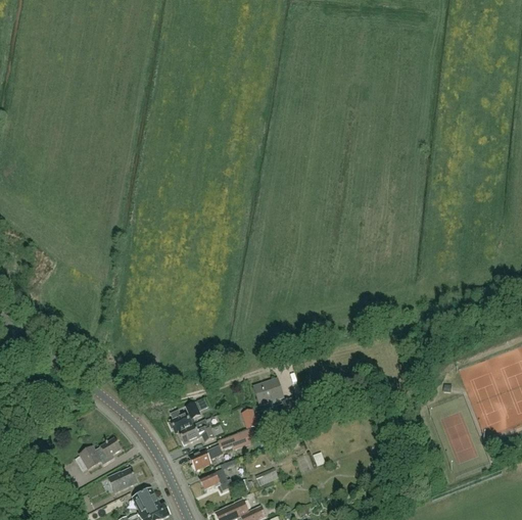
[(277,378),(252,386),(258,405),(283,396),(277,378)]
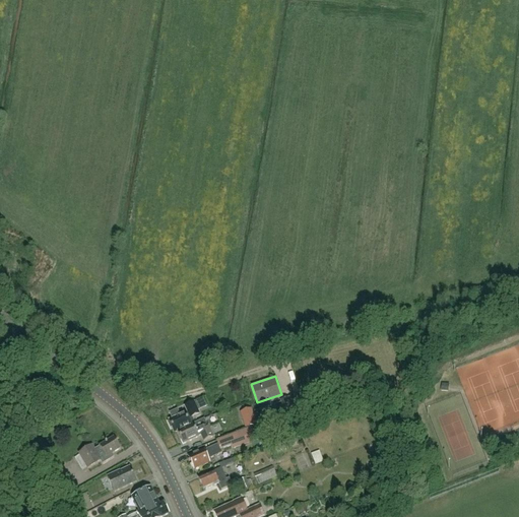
[(284,411),(293,408),(293,407),(301,405),(297,392),(279,398),(284,411)]
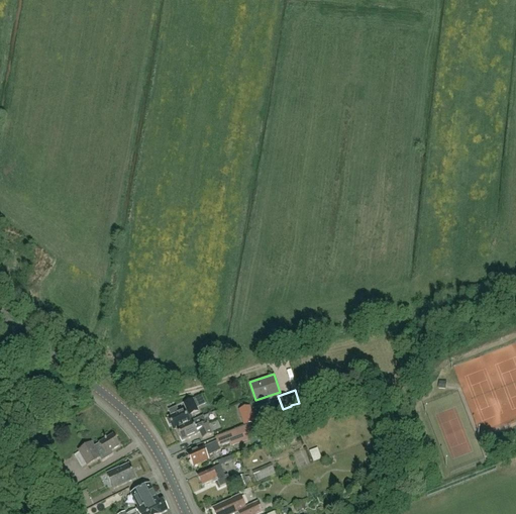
[(194,395),(198,405),(207,401),(204,392),(194,395)]
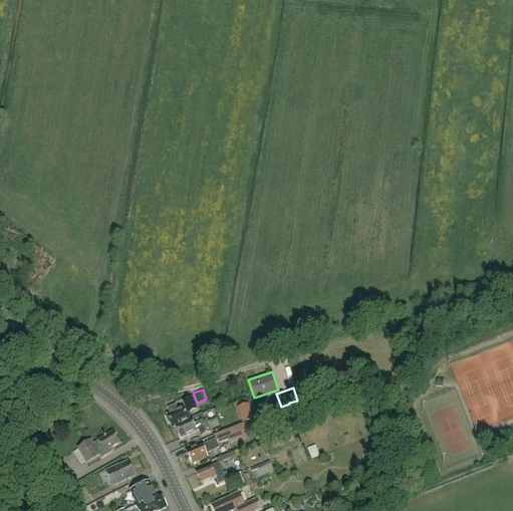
[(192,416),(189,410),(197,406),(191,395),(182,399),(185,406),(183,407),(182,406),(177,408),(174,403),(167,406),(170,411),(166,413),(167,414),(165,415),(168,420),(169,420),(172,425),(175,424),(174,424),(188,418),(192,416)]
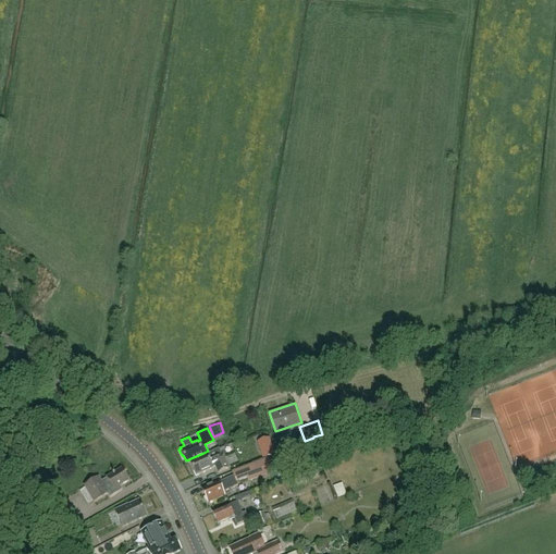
[(269,435),(262,438),(257,439),(259,447),(262,456),(274,452),(269,435)]
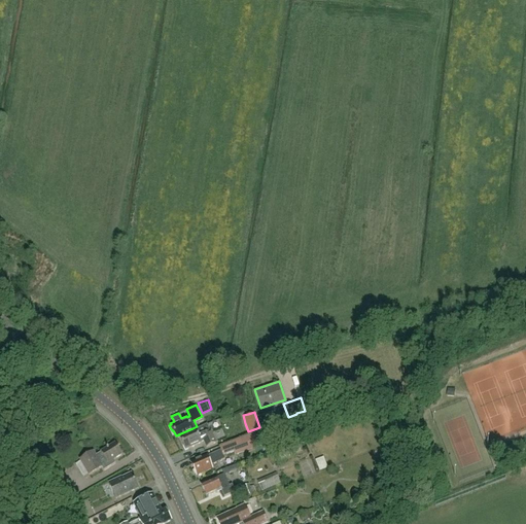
[(309,420),(293,425),(296,433),(311,428),(309,420)]
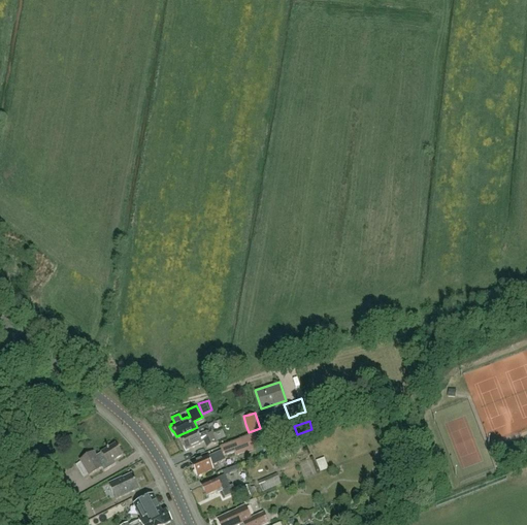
[(178,435),(179,435),(185,448),(201,440),(201,439),(203,438),(206,445),(216,440),(210,429),(209,429),(206,423),(207,423),(206,422),(197,427),(193,429),(178,435)]
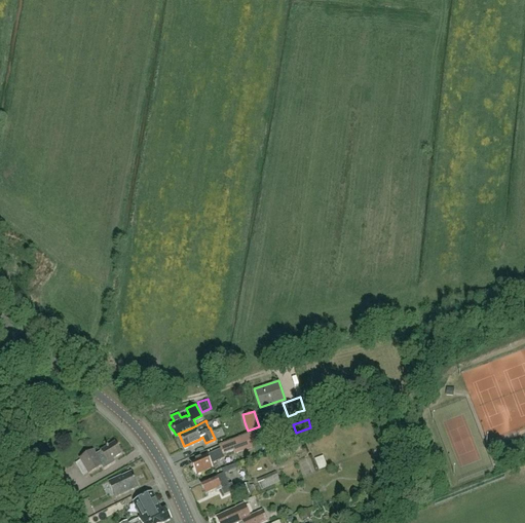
[(224,451),(233,447),(234,451),(258,442),(253,430),(221,443),(224,451)]
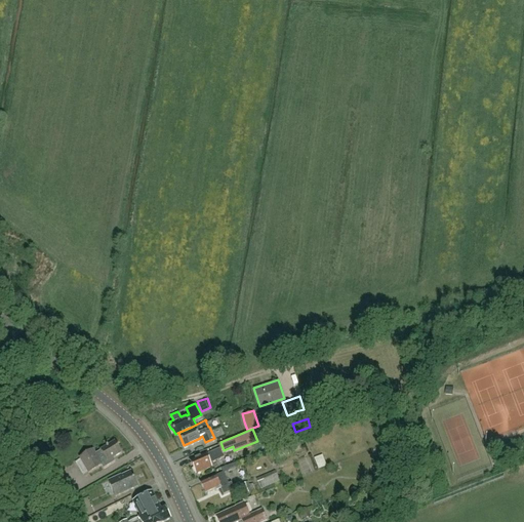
[(297,436),(279,444),(282,450),(300,443),(297,436)]
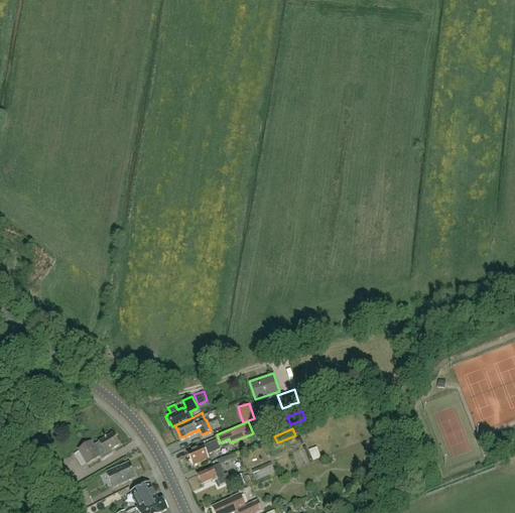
[(91,439),(78,447),(87,462),(99,455),(101,458),(112,451),(110,447),(119,442),(112,431),(99,439),(94,442),(91,439)]
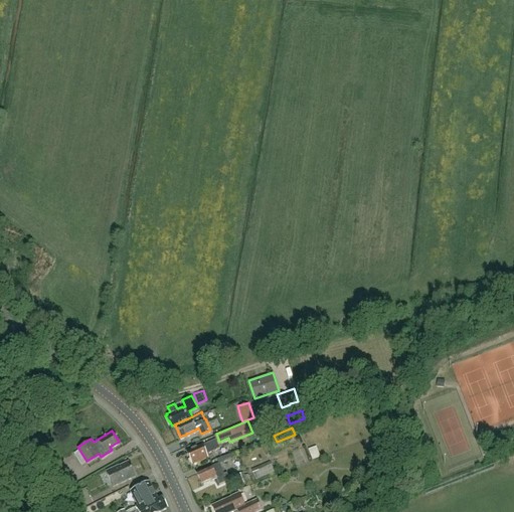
[(207,455),(206,451),(213,448),(218,446),(214,437),(201,443),(186,449),(191,462),(207,455)]
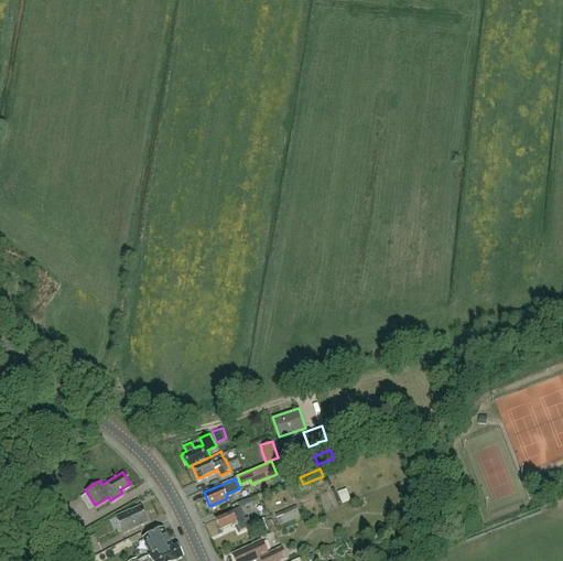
[(339,489),(344,502),(353,498),(348,486),(339,489)]
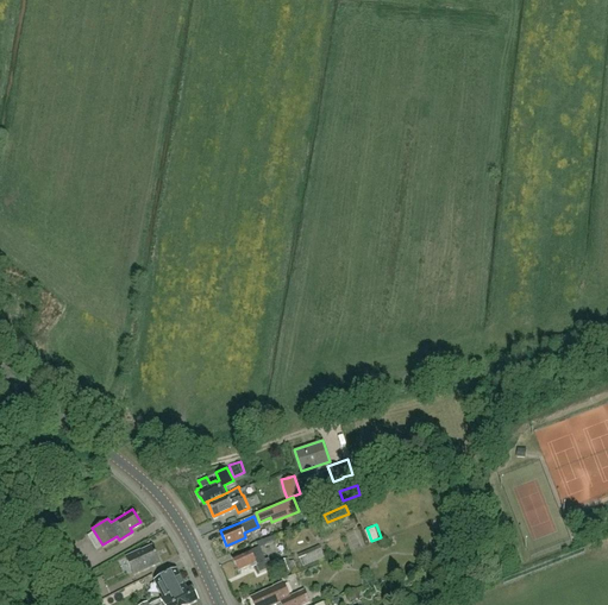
[(319,542),(296,552),(301,563),(324,554),(319,542)]
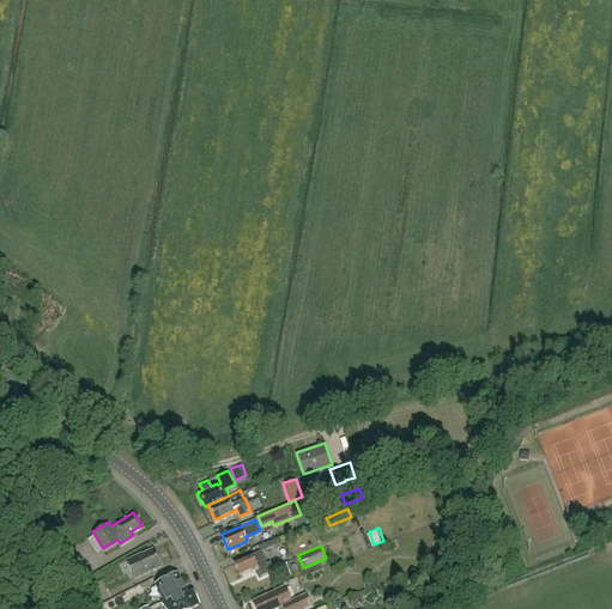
[(137,553),(126,558),(134,577),(159,564),(152,547),(137,554),(137,553)]
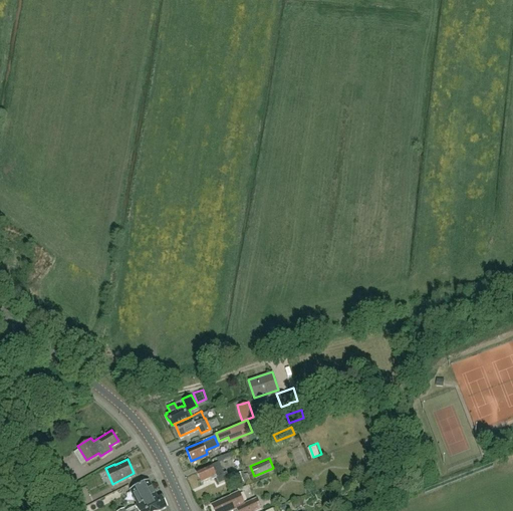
[(210,478),(215,476),(218,482),(228,477),(226,471),(223,472),(218,460),(195,470),(200,480),(209,476),(210,478)]
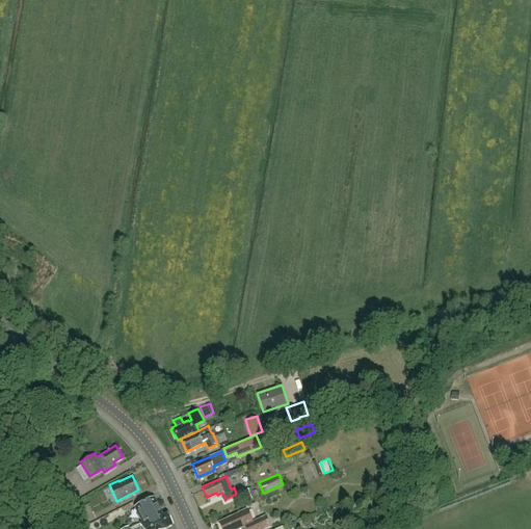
[(250,485),(244,487),(247,498),(255,495),(250,485)]
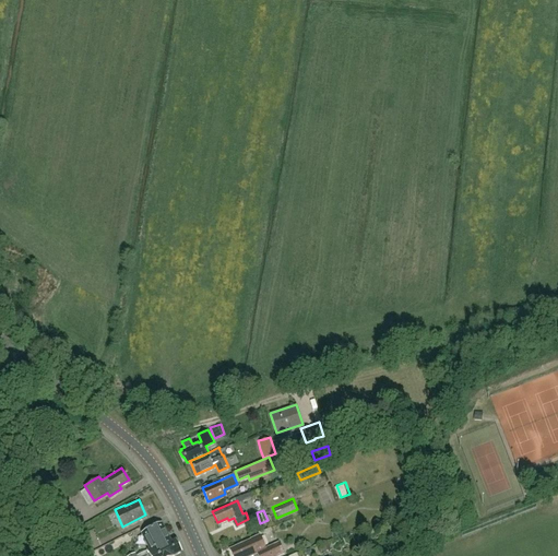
[(150,548),(169,539),(161,522),(142,532),(150,546),(150,548)]
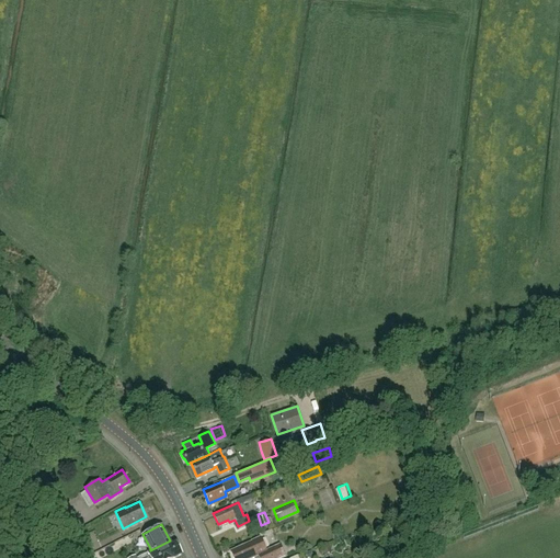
[(229,548),(233,557),(246,557),(253,555),(253,554),(258,553),(260,557),(271,557),(284,551),(278,541),(265,547),(259,534),(250,538),(251,541),(247,542),(229,548)]
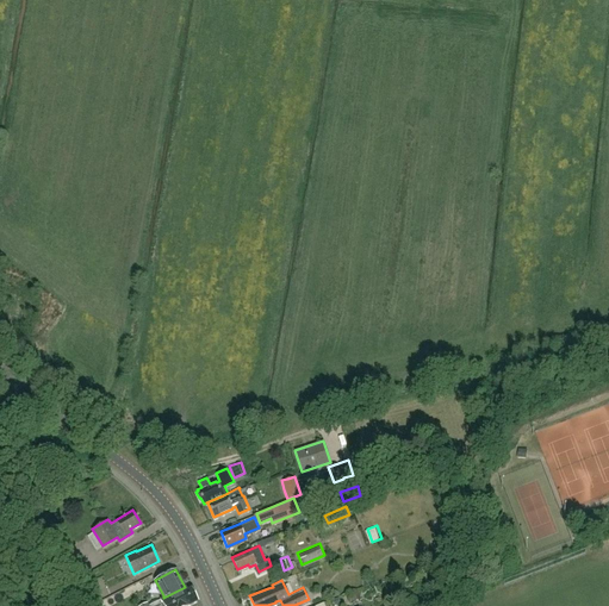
[(163,598),(163,595),(160,597),(161,600),(162,599),(165,605),(185,605),(187,605),(197,600),(191,587),(186,589),(185,587),(163,598)]
